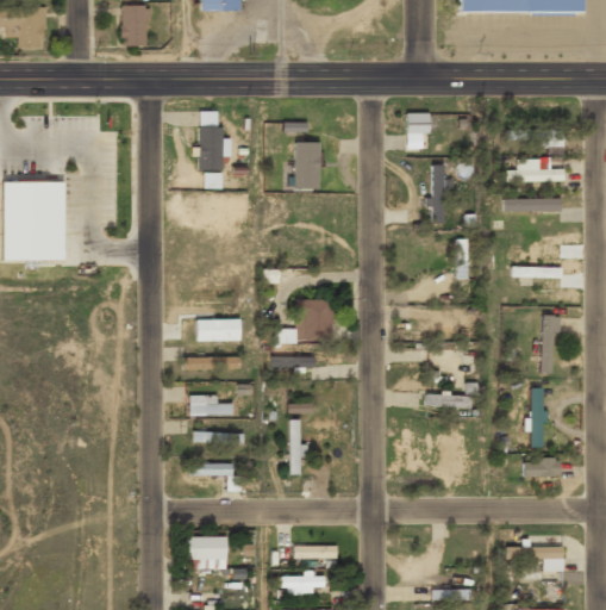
[(201,0),(201,10),(239,10),(239,0),(201,0)]
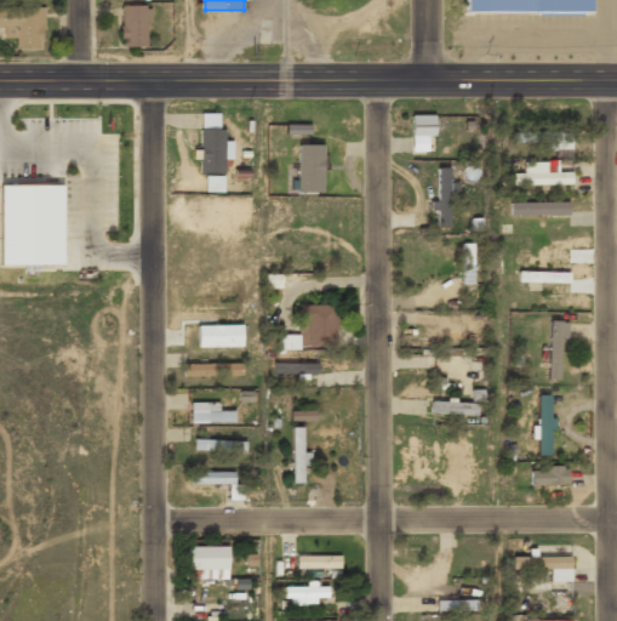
[(598,0),(469,0),(469,12),(598,13),(598,0)]
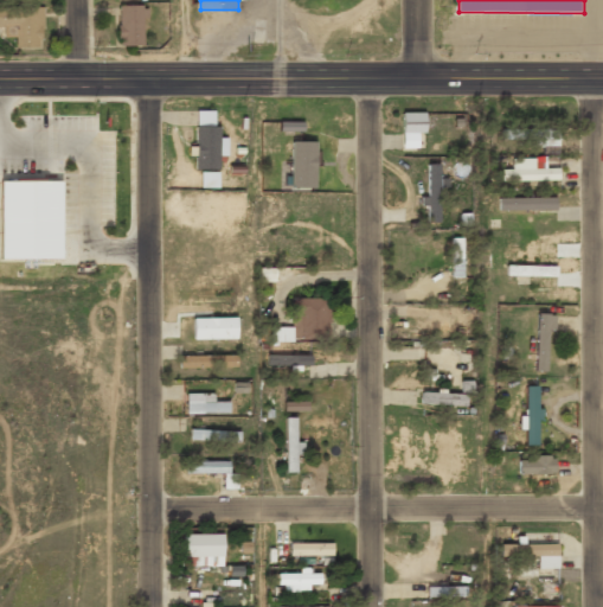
[(122,6),(122,46),(147,46),(147,6),(122,6)]
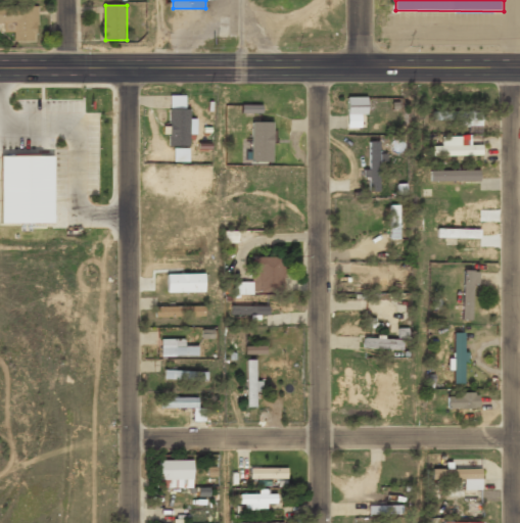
[(16,40),(39,40),(39,6),(0,6),(0,27),(16,27),(16,40)]
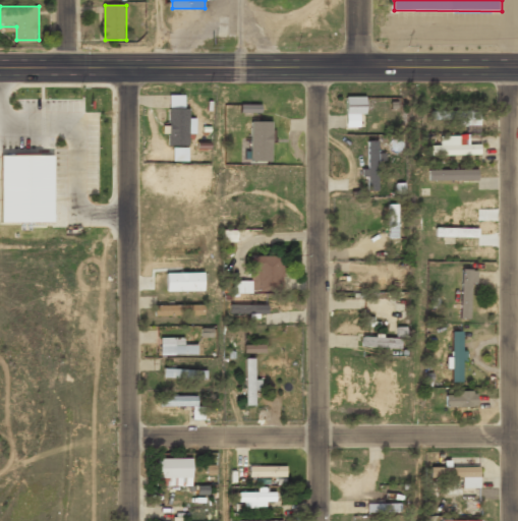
[(191,108),(182,108),(182,94),(171,94),(170,146),(191,146),(191,108)]
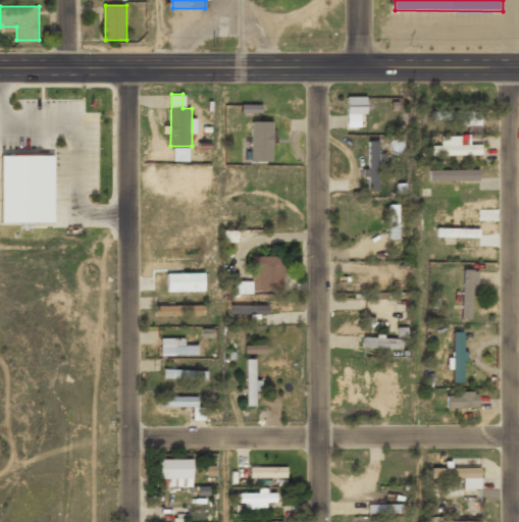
[(362,115),(368,115),(368,97),(349,97),(349,127),(362,127),(362,115)]
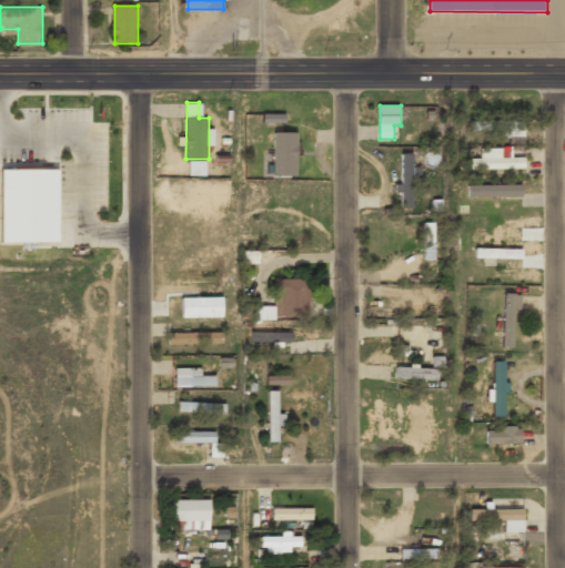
[(286,123),(285,113),(264,113),(264,123),(286,123)]
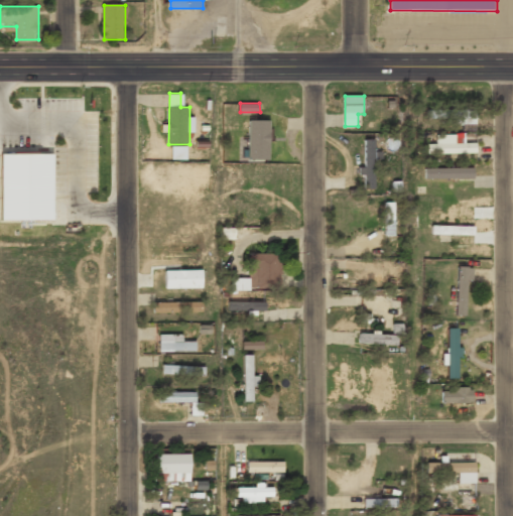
[(477,129),(477,110),(458,110),(458,129),(477,129)]
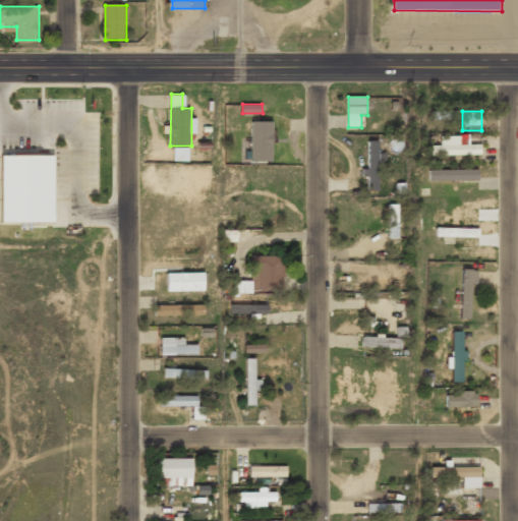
[(253,162),(272,162),(272,131),(253,131),(253,162)]
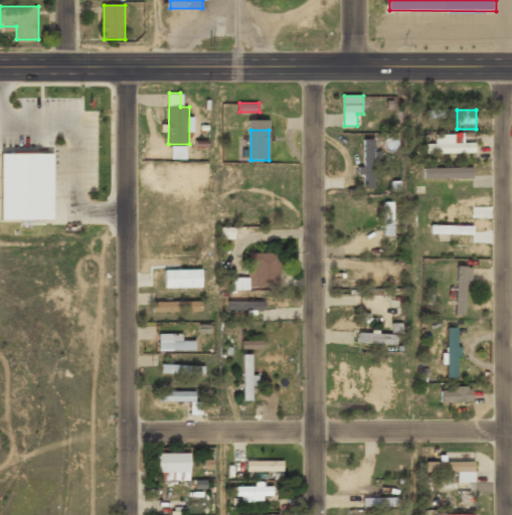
[(465,135),(438,135),(438,145),(429,145),(429,153),(477,153),(477,143),(465,143),(465,135)]
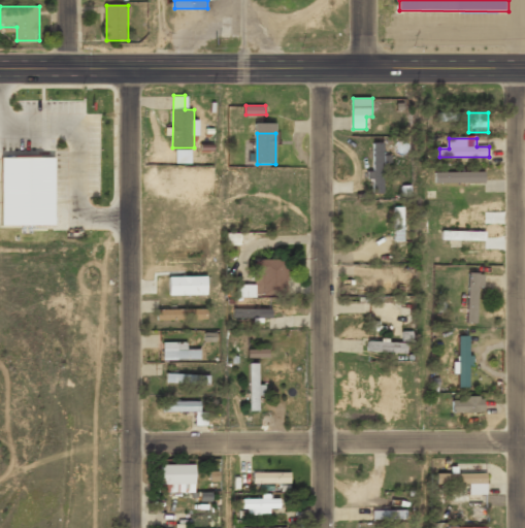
[(374,143),(374,194),(386,194),(386,143),(374,143)]
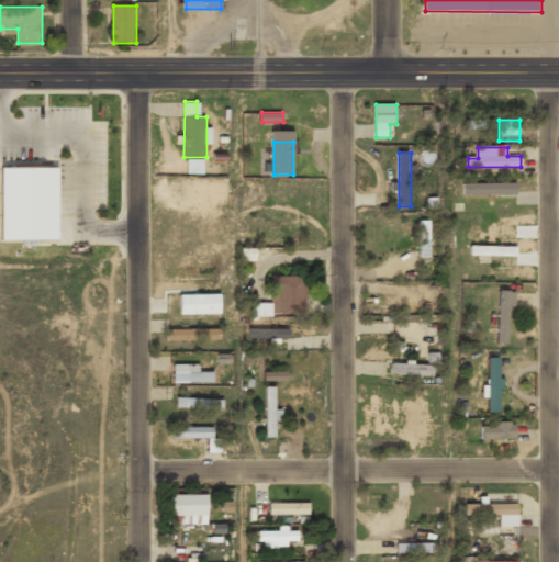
[(2,168),(2,240),(58,240),(58,168),(2,168)]
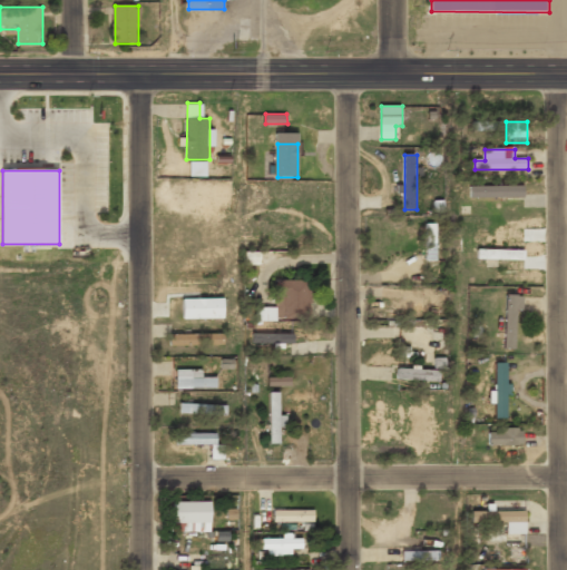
[(525,185),(472,185),(472,198),(525,198),(525,185)]
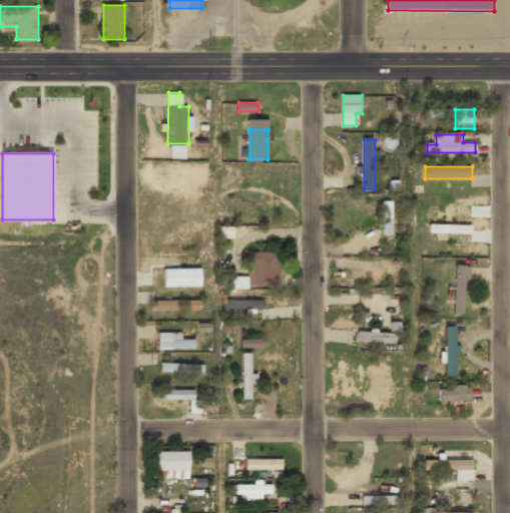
[(395,234),(395,201),(386,201),(386,234),(395,234)]
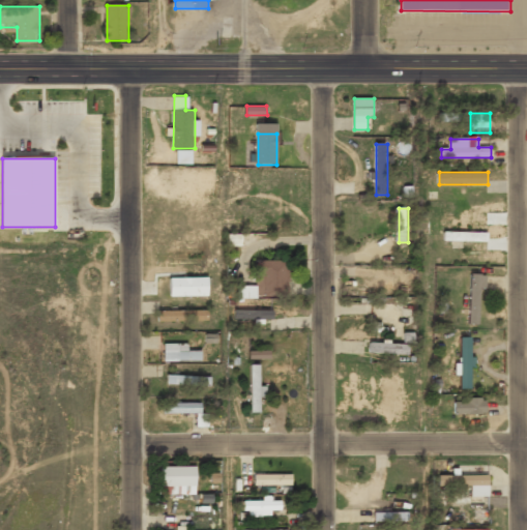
[(489,232),(445,232),(445,241),(489,241),(489,232)]
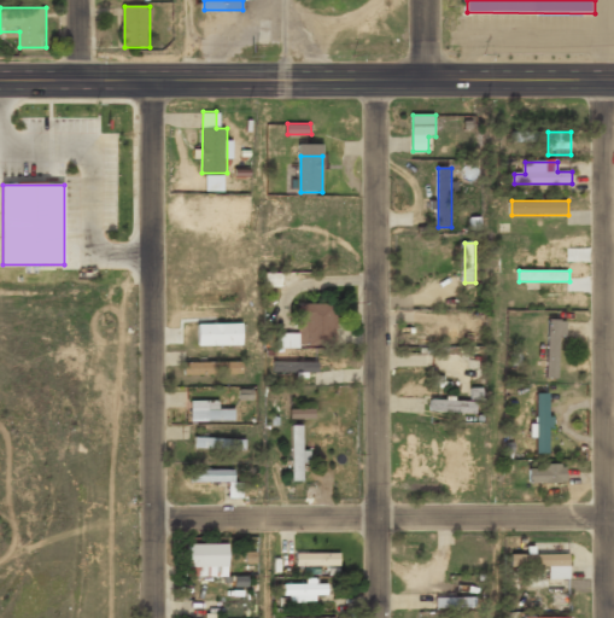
[(337,303),(300,304),(302,333),(279,334),(280,348),(338,345),(337,303)]
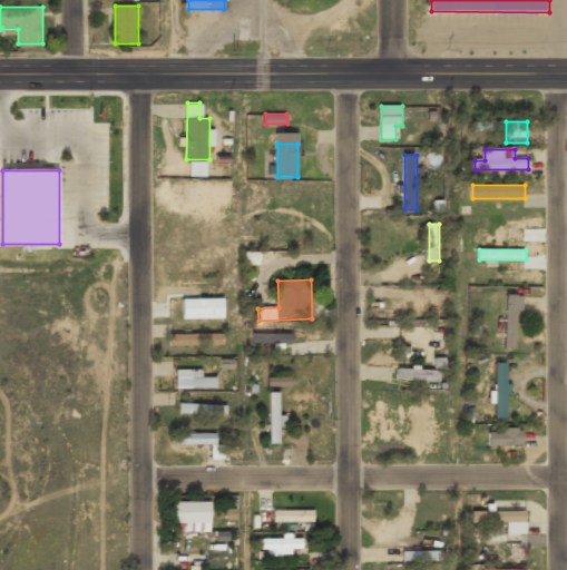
[(519,295),(506,295),(506,350),(519,350),(519,295)]
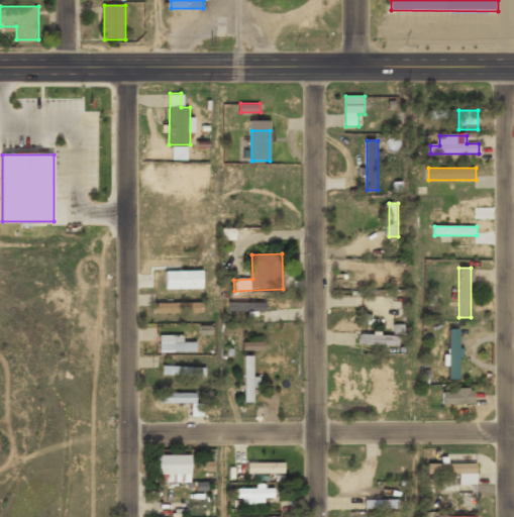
[(168,289),(204,289),(203,271),(167,271),(168,289)]
